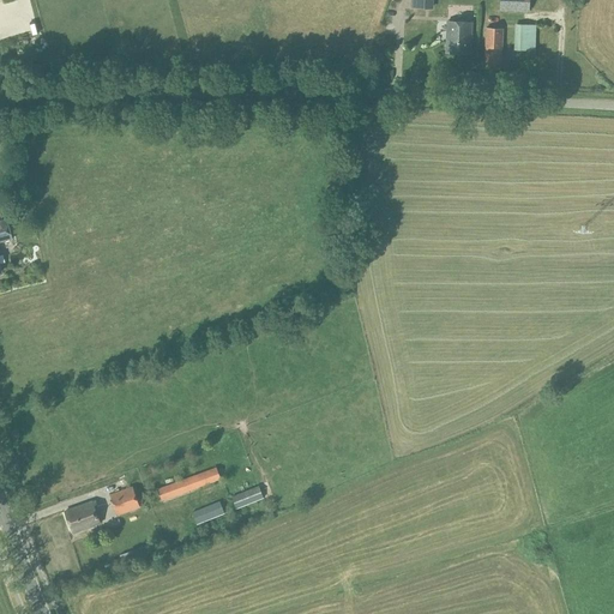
[(486,11),(485,0),(447,0),(449,2),(467,4),(467,11),(486,11)]
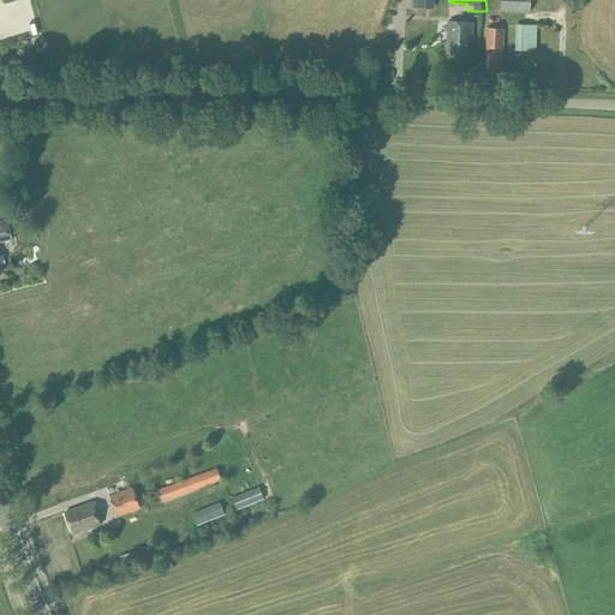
[(471,54),(472,23),(448,22),(447,53),(471,54)]
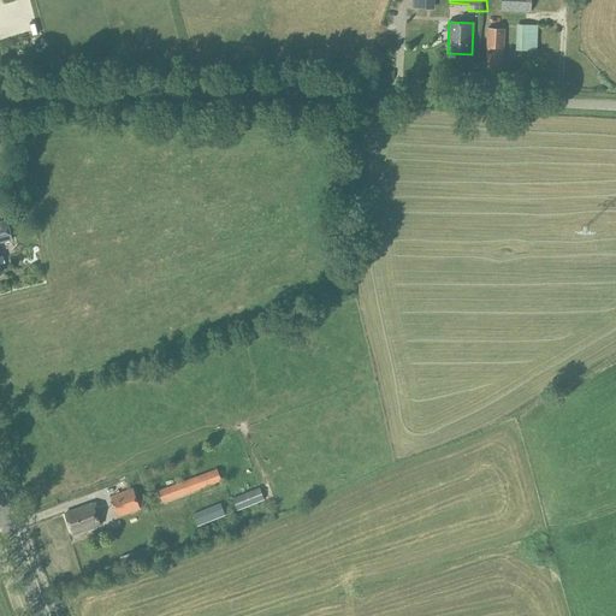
[(538,51),(538,27),(516,27),(515,61),(527,61),(527,51),(538,51)]
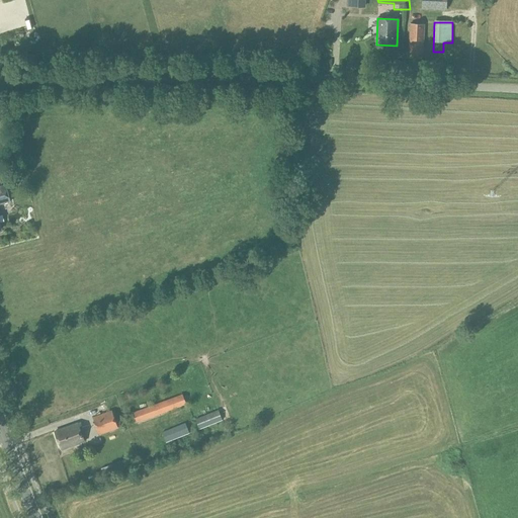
[(423,59),(425,24),(410,23),(408,58),(423,59)]
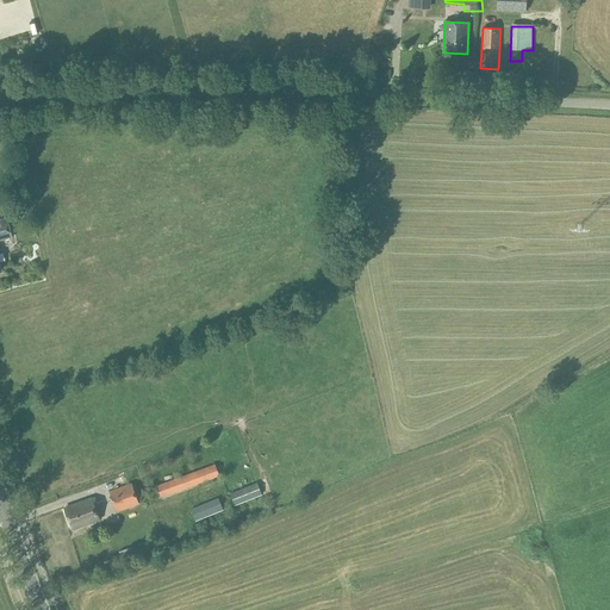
[(0,271),(2,271),(0,262),(0,240),(12,238),(8,219),(0,222),(0,271)]
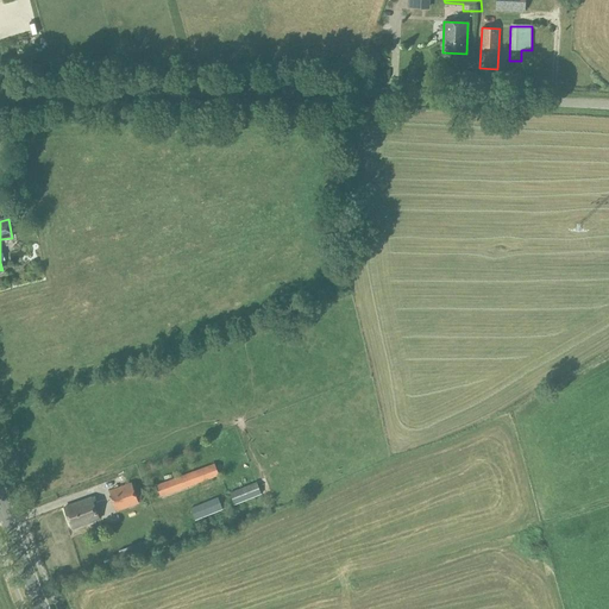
[(162,497),(219,476),(214,464),(157,485),(162,497)]
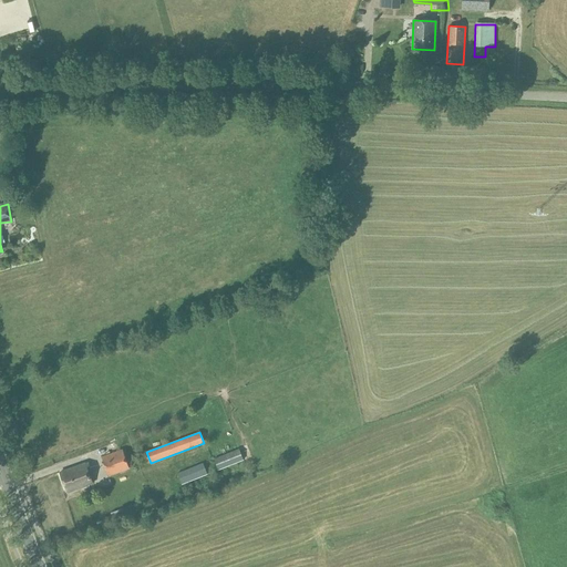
[(110,476),(131,467),(123,449),(102,457),(110,476)]
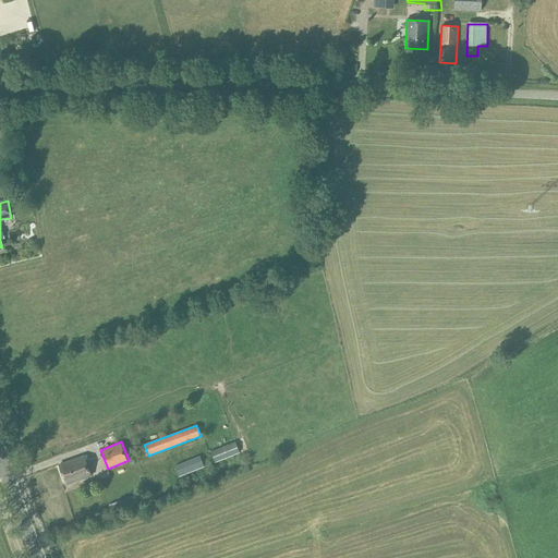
[(215,463),(241,452),(237,443),(211,453),(215,463)]
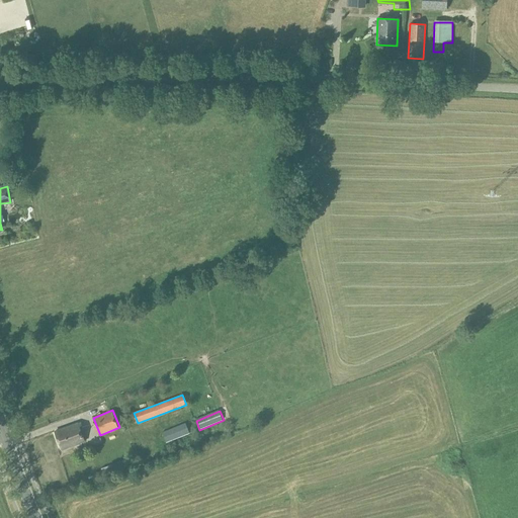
[(62,450),(84,441),(78,423),(55,431),(62,450)]
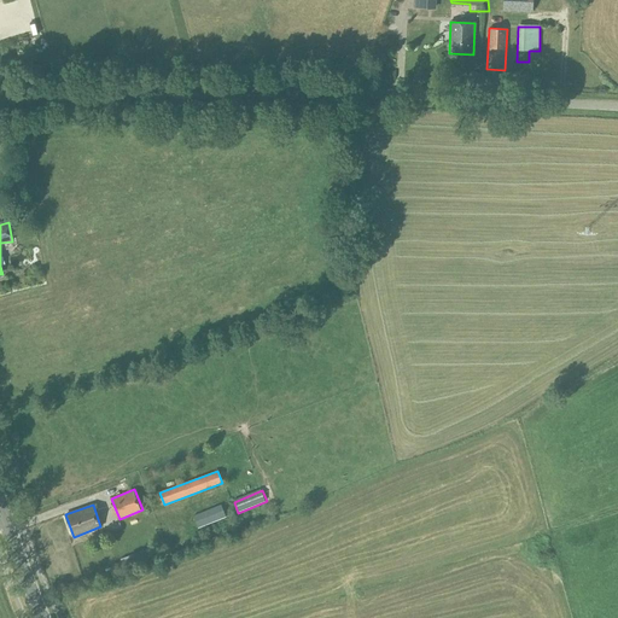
[(198,529),(227,517),(223,506),(193,517),(198,529)]
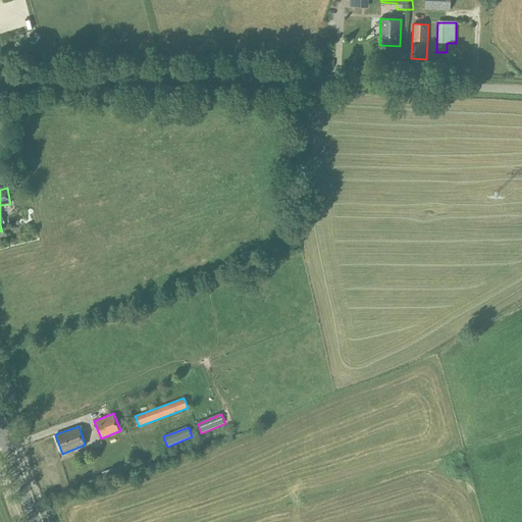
[(106,481),(129,472),(126,464),(103,473),(106,481)]
